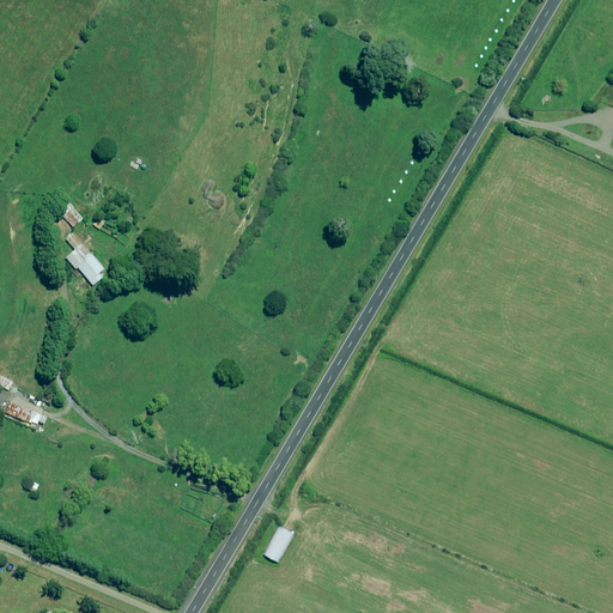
[(64,214),(73,226),(80,220),(71,207),(68,208),(70,211),(64,214)]
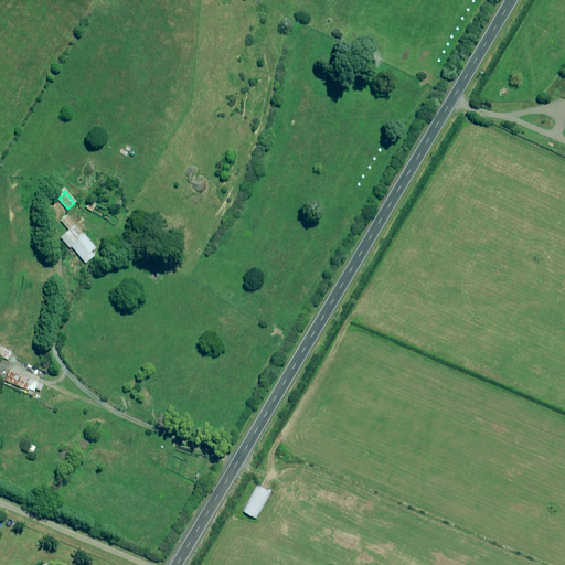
[(61,221),(70,230),(62,237),(71,247),(72,246),(87,263),(95,255),(93,252),(96,247),(66,215),(61,221)]
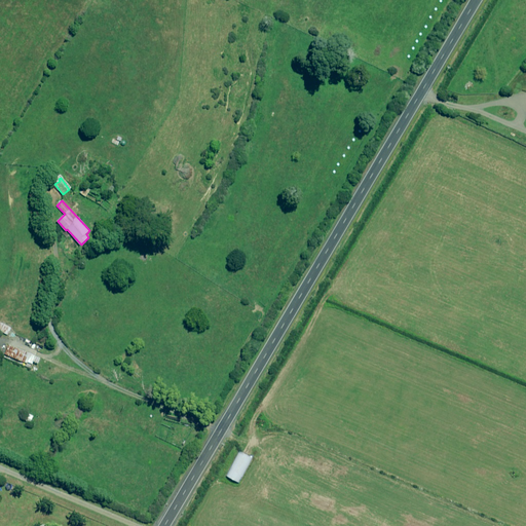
[(0,322),(0,330),(7,334),(11,328),(0,322)]
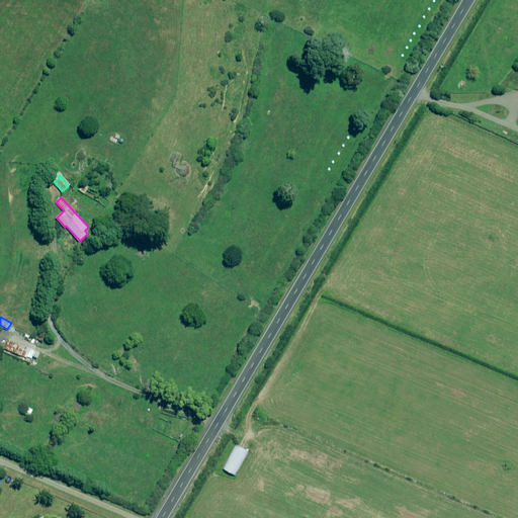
[(5,348),(31,359),(32,355),(37,358),(40,352),(9,339),(5,348)]
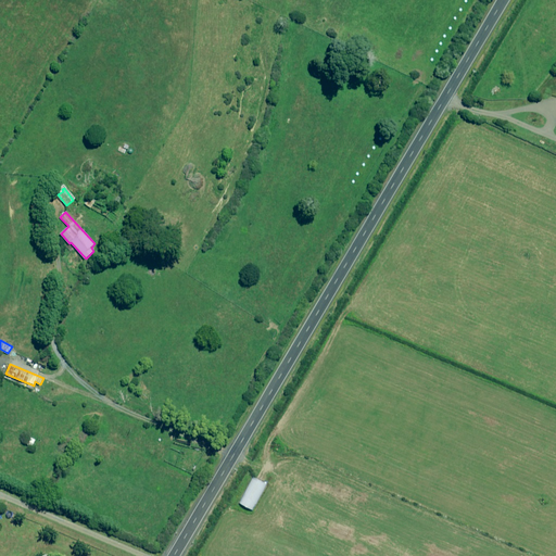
[(253,477),(240,503),(252,509),(266,483),(253,477)]
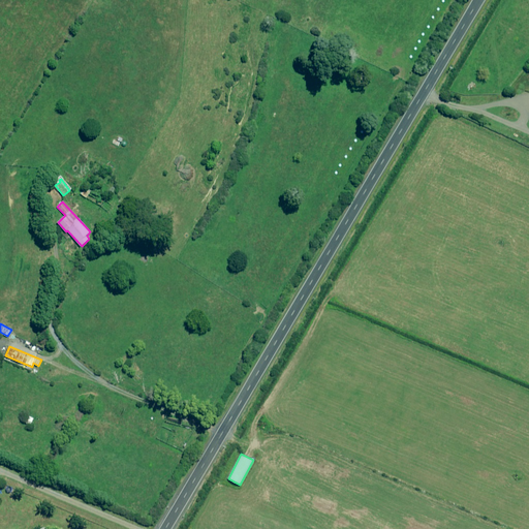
All buildings are outlined.
